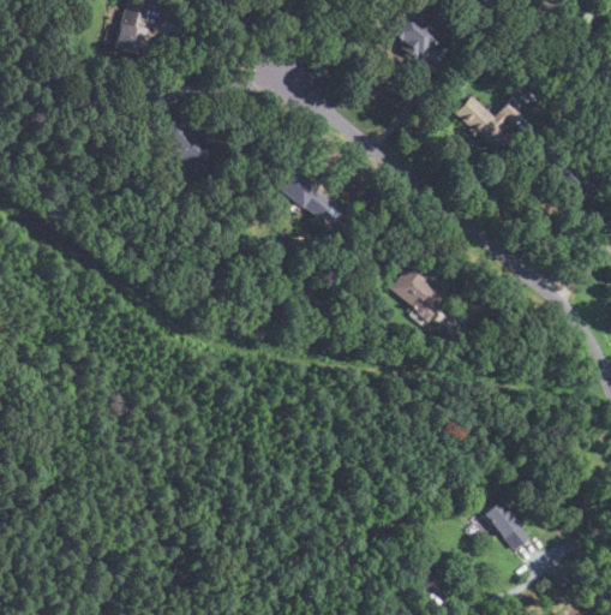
[(147,53),(117,48),(121,23),(126,0),(150,0),(144,28),(150,29),(147,53)]
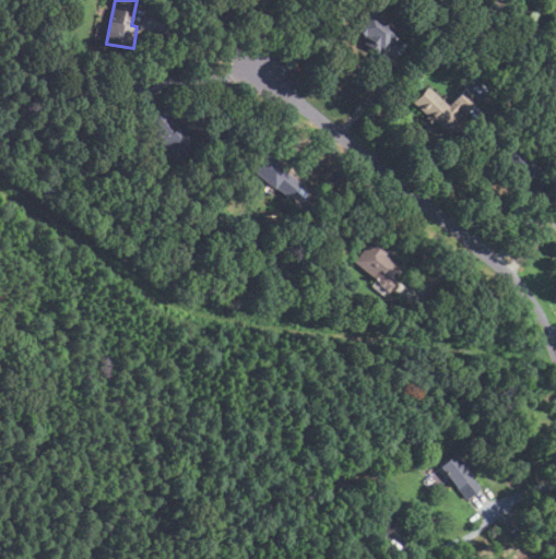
[(378,56),(371,50),(373,48),(367,45),(371,40),(359,32),(359,33),(356,31),(369,12),(397,32),(378,56)]
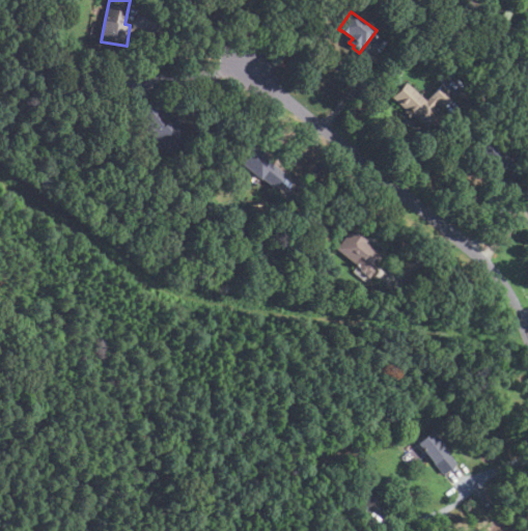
[(393,98),(407,82),(428,101),(445,82),(456,91),(442,108),(437,104),(434,107),(439,111),(426,127),(412,114),(409,117),(405,113),(407,110),(393,98)]
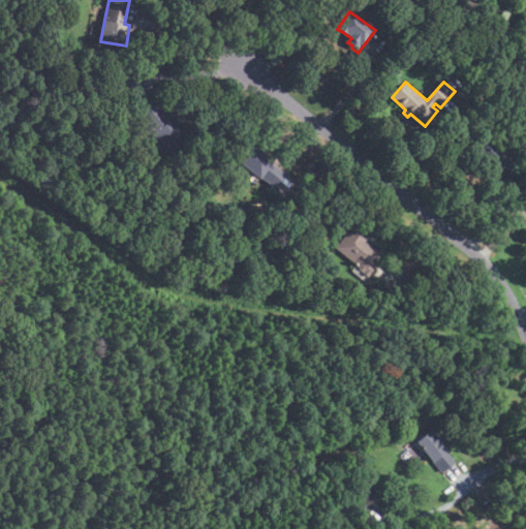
[(92,105),(90,98),(94,97),(93,95),(107,90),(111,99),(92,105)]
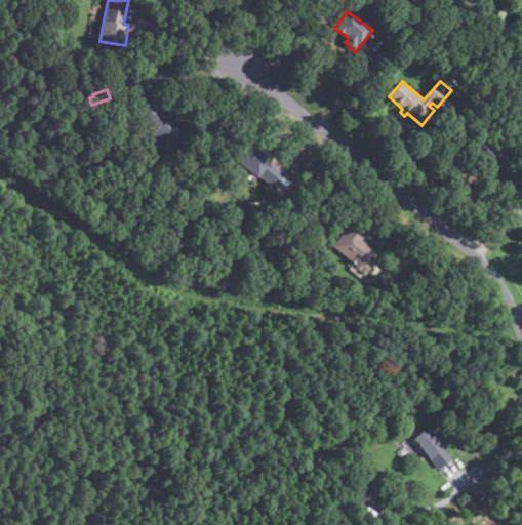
[(155,95),(163,109),(164,108),(170,118),(173,116),(182,127),(178,129),(185,138),(163,154),(133,110),(155,95)]
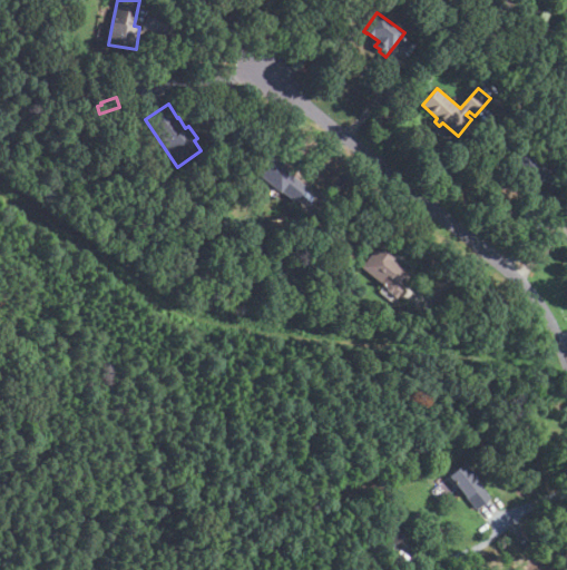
[(295,202),(281,190),(279,192),(253,172),(269,153),(294,174),(293,176),(306,187),(295,202)]
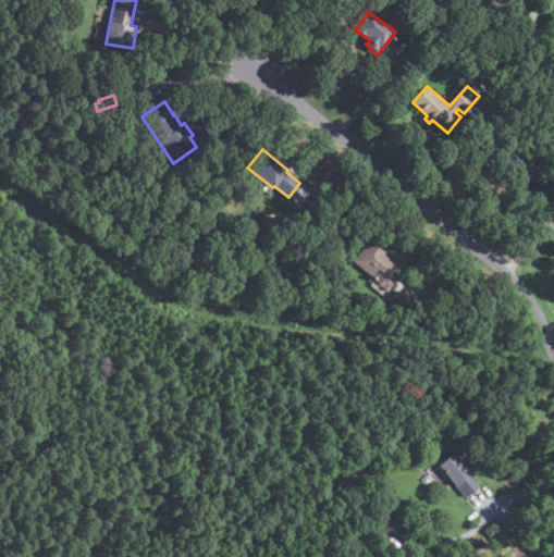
[(386,292),(377,284),(379,282),(353,261),(370,239),(386,252),(384,256),(395,264),(397,263),(404,268),(392,282),(394,283),(386,292)]
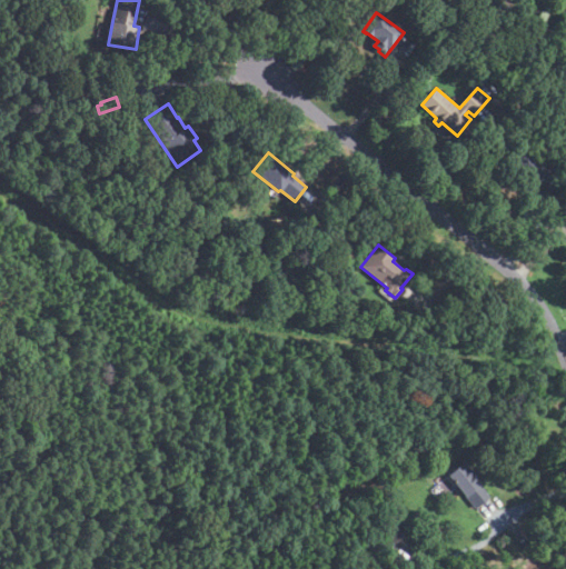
[(475,509),(448,475),(466,461),(483,482),(480,483),(490,496),(475,509)]
